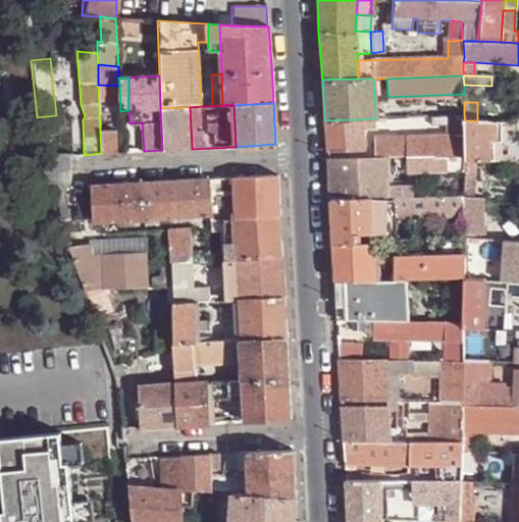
[(162,150),(192,149),(190,107),(160,108),(162,150)]
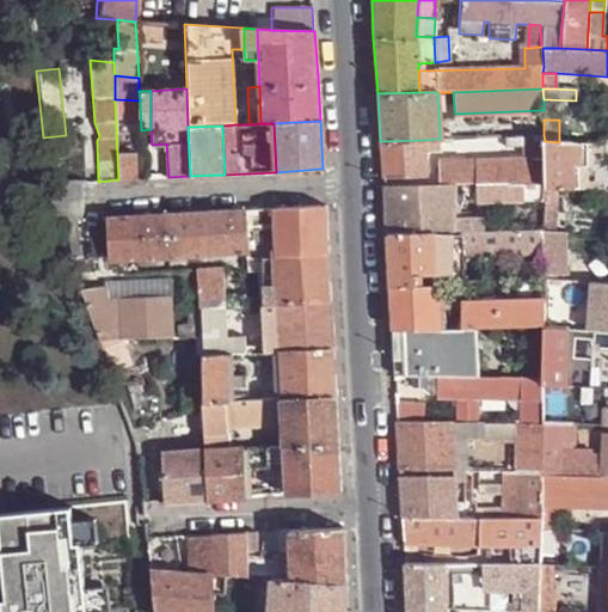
[(453,129),(440,129),(440,139),(449,139),(453,139),(453,129)]
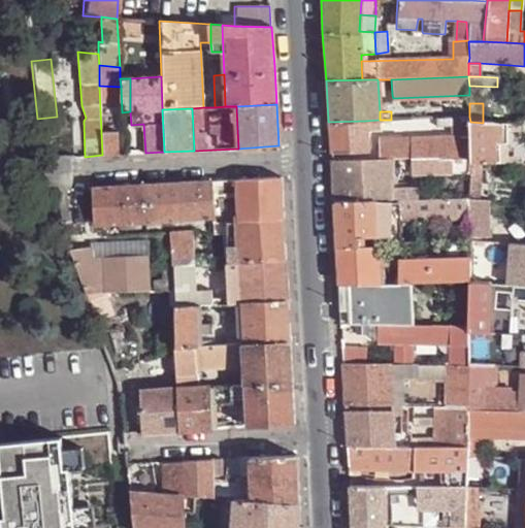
[(511,116),(483,114),(483,123),(493,123),(506,124),(511,125),(511,116)]
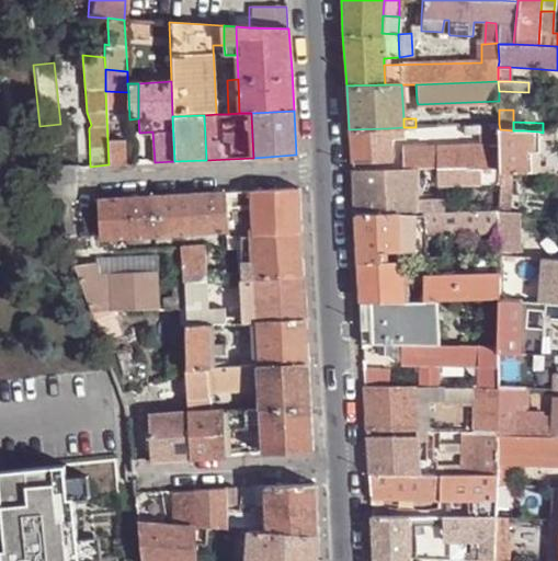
[(400,148),(401,170),(414,170),(423,169),(466,168),(489,168),(500,167),(500,129),(499,124),(463,125),(463,135),(477,134),(481,134),(482,145),(477,145),(400,148)]
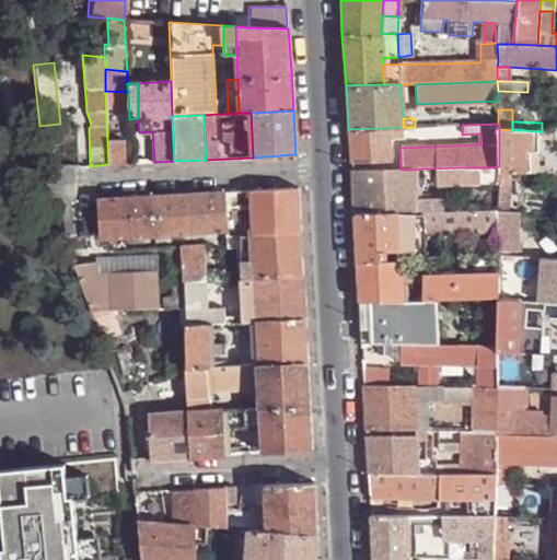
[(387,128),(348,129),(350,156),(350,163),(389,162),(387,128)]
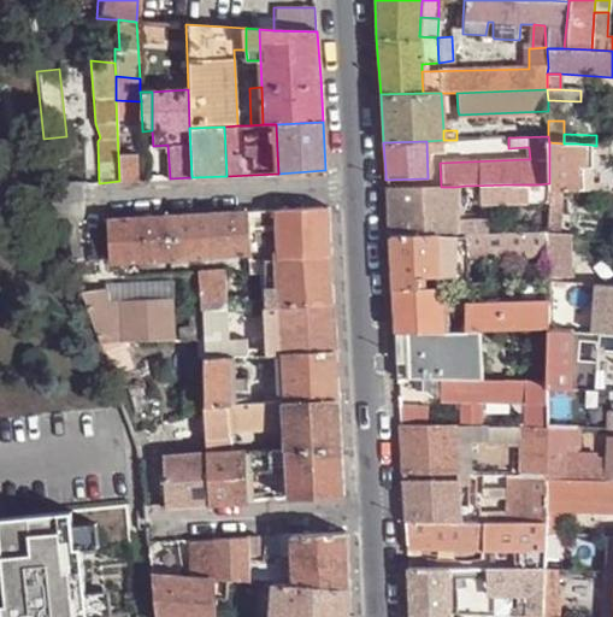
[(560,189),(577,191),(576,168),(576,144),(564,144),(549,142),(549,183),(549,188),(560,189)]
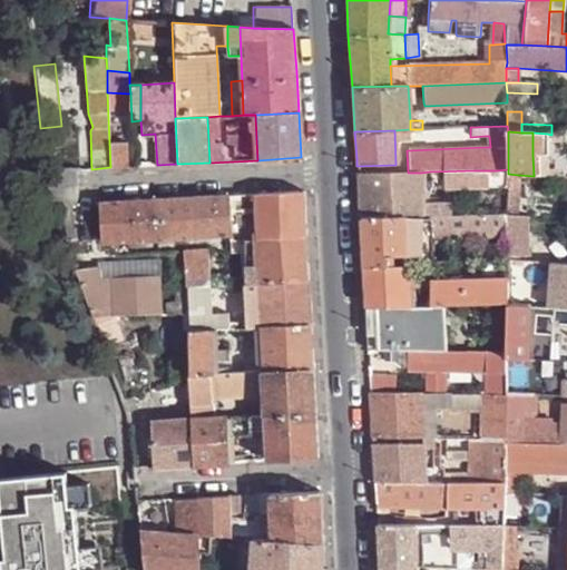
[(547,134),(533,133),(533,155),(547,154),(547,134)]
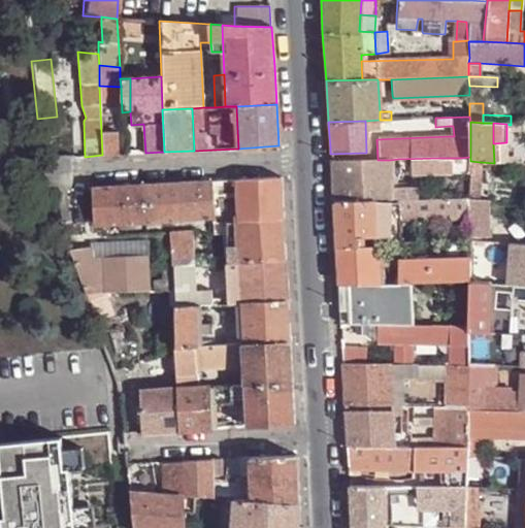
[(101,132),(102,155),(118,155),(117,132),(101,132)]
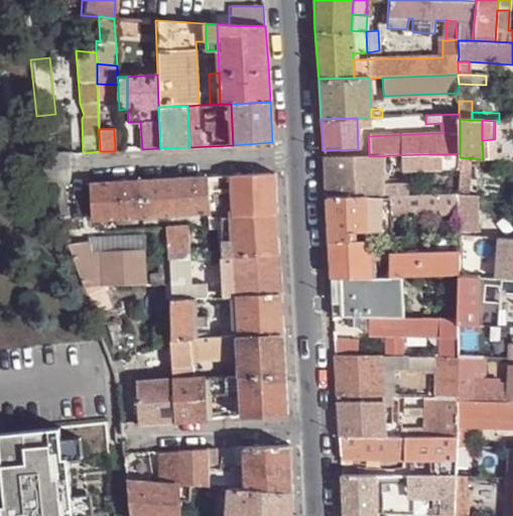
[(482,140),(483,159),(495,160),(495,139),(482,140)]
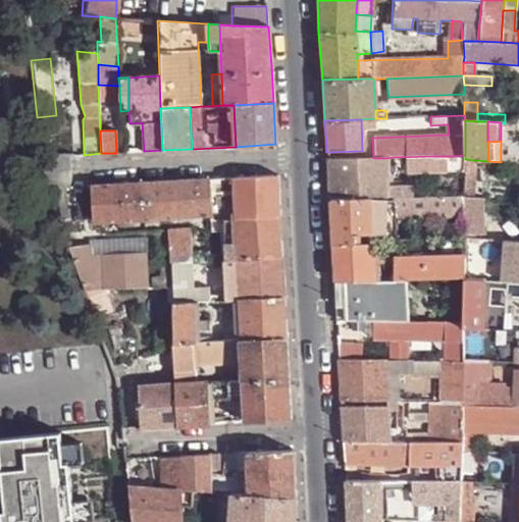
[(465,159),(465,155),(455,156),(455,177),(464,178),(465,159)]
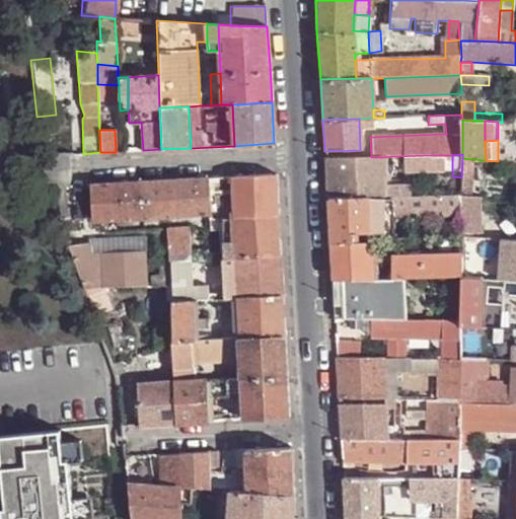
[(431,170),(431,155),(391,156),(392,171),(431,170)]
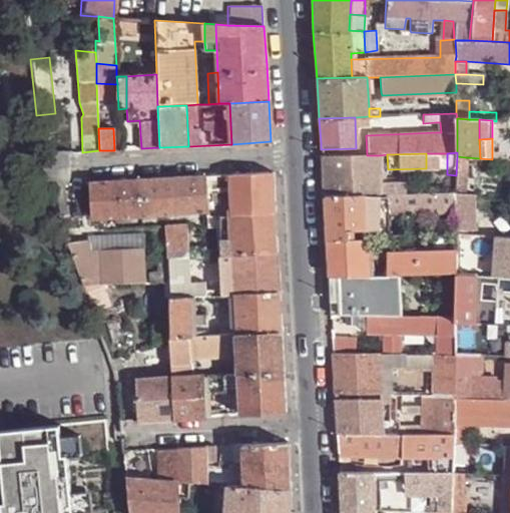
[(323,196),(379,194),(379,188),(379,182),(379,155),(367,155),(321,156),(323,196)]
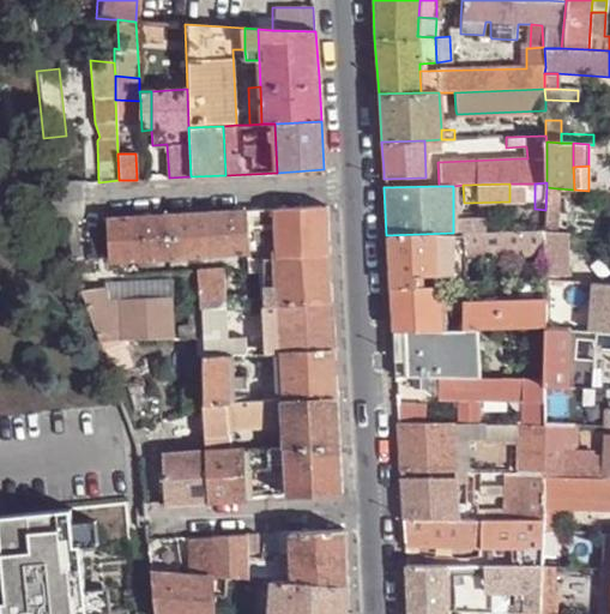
[(545,210),(544,217),(556,218),(557,188),(547,187),(545,210)]
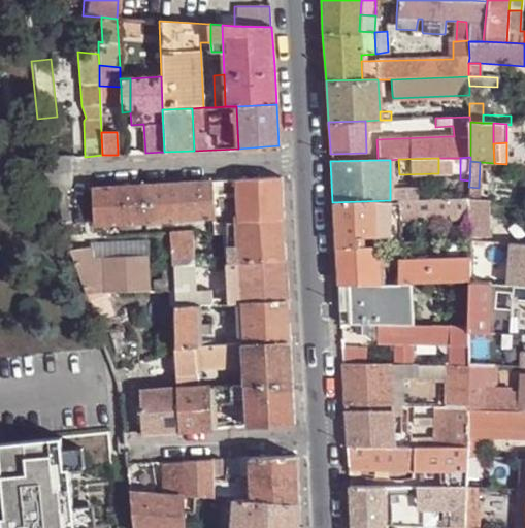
[(281,176),(237,179),(238,217),(239,222),(283,219),(281,176)]
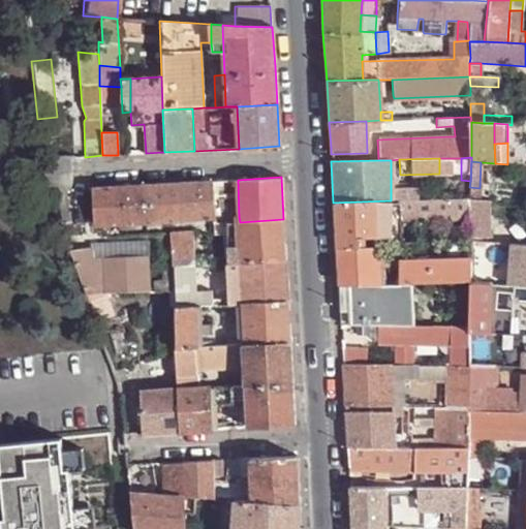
[(213,181),(178,183),(179,219),(214,218),(214,212),(214,205),(213,181)]
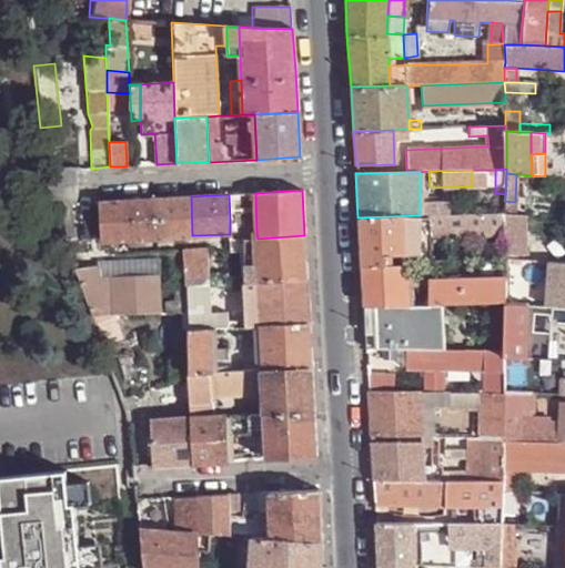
[(245,219),(243,194),(229,194),(230,220),(245,219)]
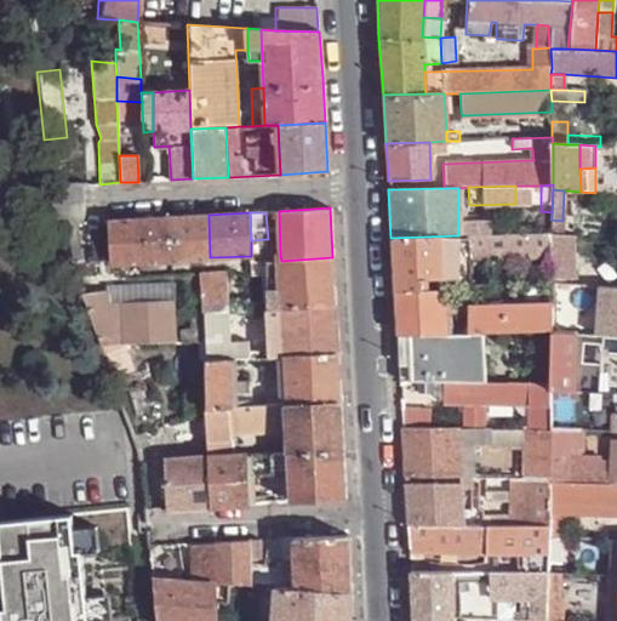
[(209,215),(154,218),(158,260),(210,257),(209,215)]
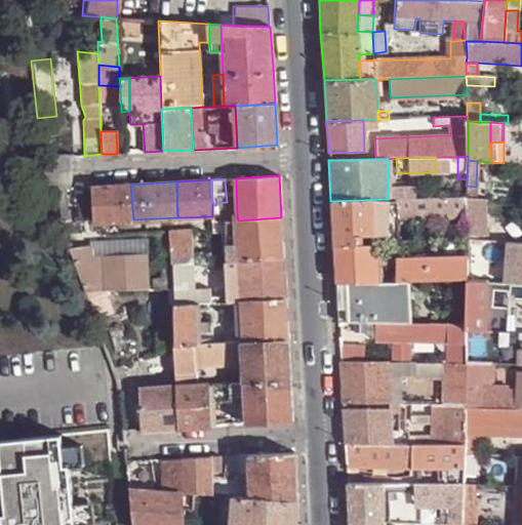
[(130,185),(91,186),(93,221),(95,223),(133,219),(130,185)]
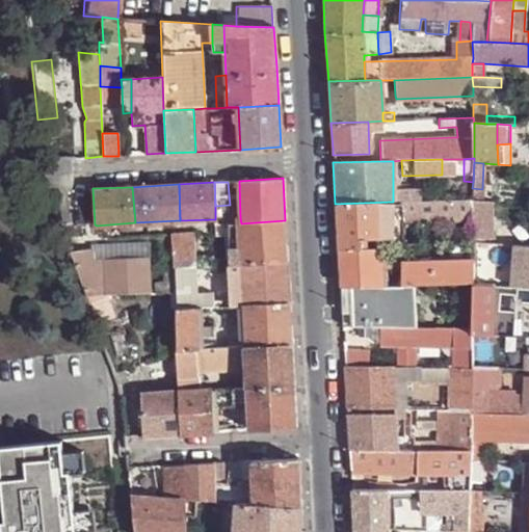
[(420,188),(393,189),(393,195),(401,194),(401,201),(420,201),(420,188)]
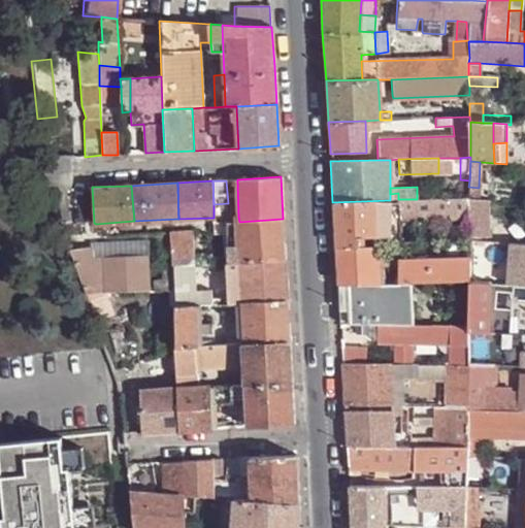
[(479,188),(468,187),(468,190),(468,198),(467,198),(467,199),(478,200),(479,188)]
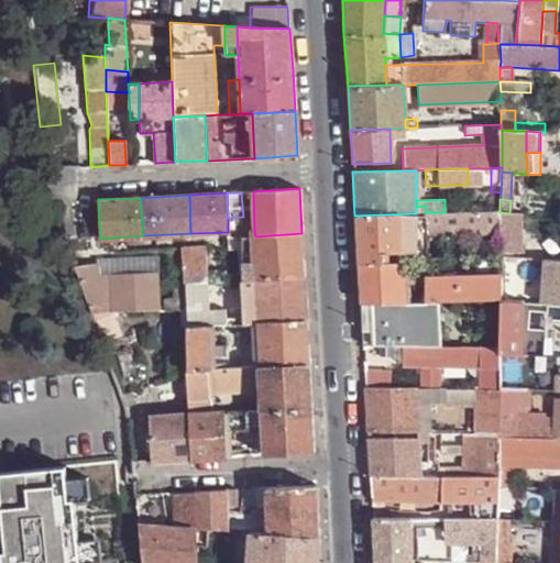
[(480,202),(481,212),(498,211),(500,211),(500,202),(480,202)]
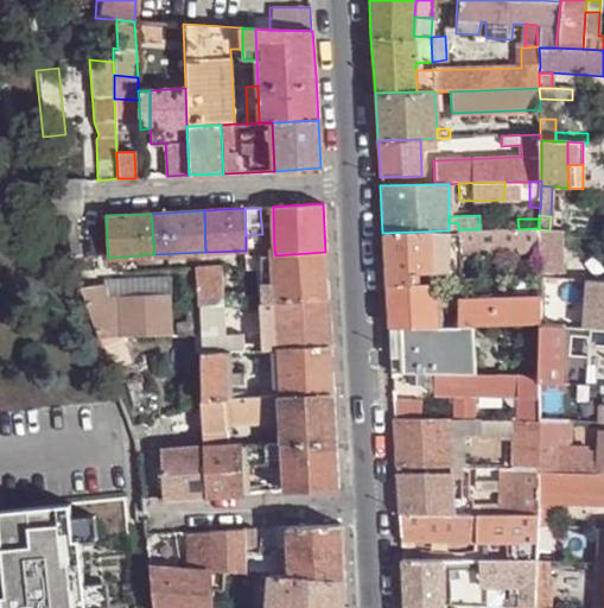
[(538,229),(538,228),(519,229),(479,229),(458,229),(449,230),(449,254),(468,254),(538,251),(538,229)]
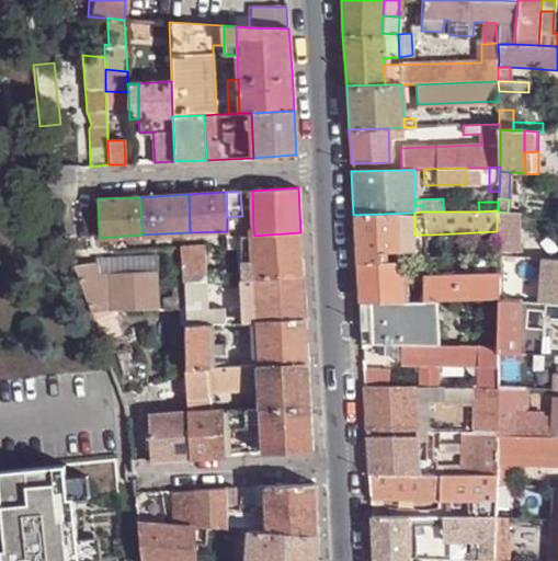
[(497,231),(497,235),(517,236),(517,215),(517,213),(508,213),(497,212),(497,231)]
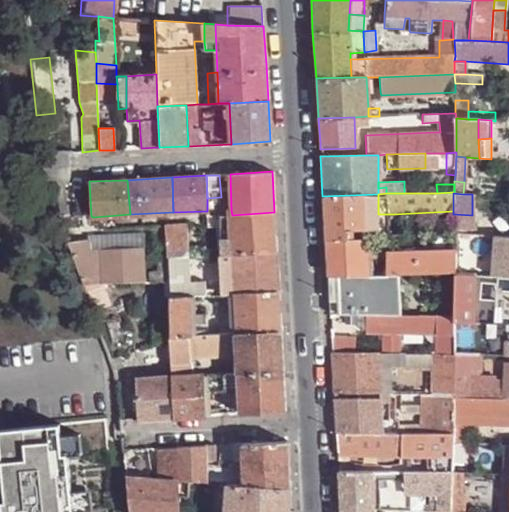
[(351,230),(377,230),(378,214),(378,194),(322,196),(324,230),(347,230),(351,230)]
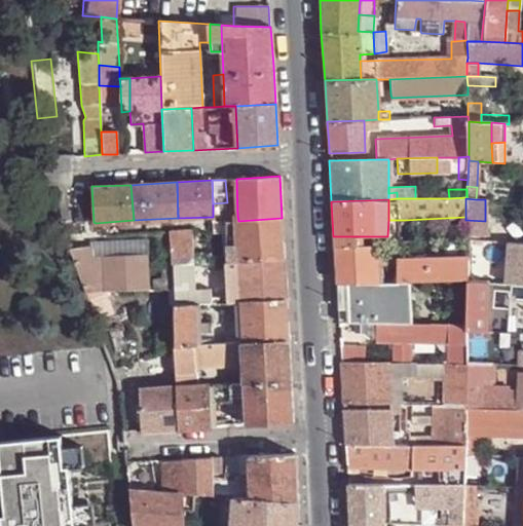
[(282,218),(238,221),(238,226),(239,245),(240,261),(284,258),(282,218)]
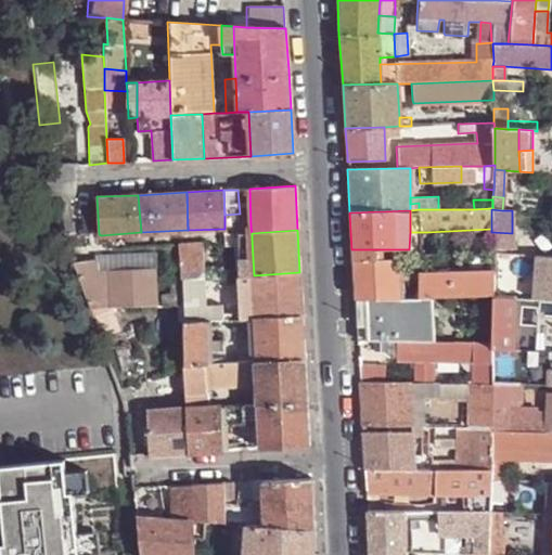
[(428,250),(427,232),(410,232),(409,249),(428,250)]
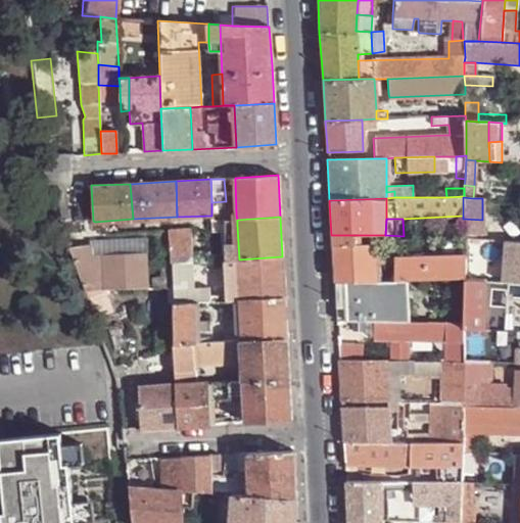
[(463,219),(463,234),(465,234),(465,235),(482,236),(482,220),(463,219)]
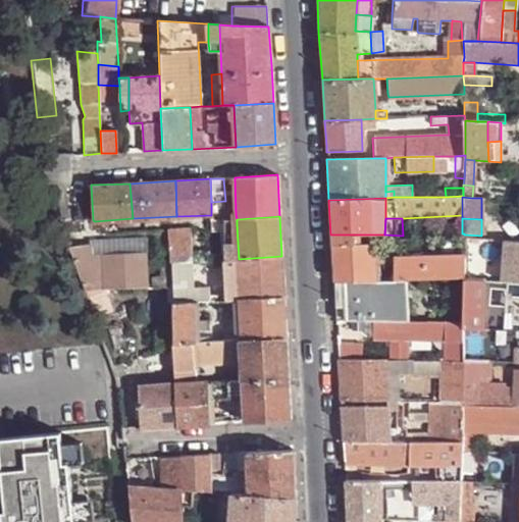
[(212,220),(210,220),(211,231),(224,230),(225,244),(238,243),(237,224),(231,223),(231,219),(212,220)]
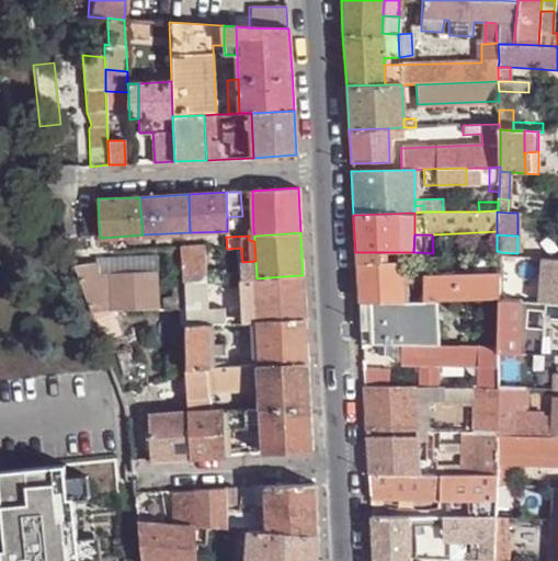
[(181,249),(182,282),(205,281),(204,248),(181,249)]
